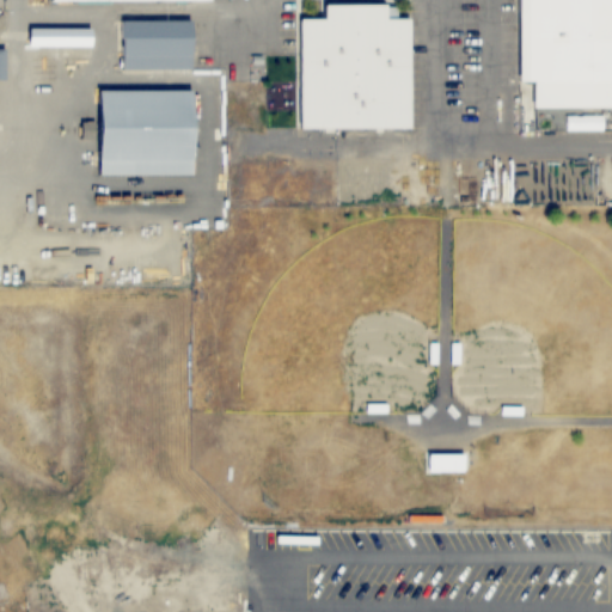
[(611,0),(519,0),(520,13),(533,13),(533,83),(611,81),(611,0)]
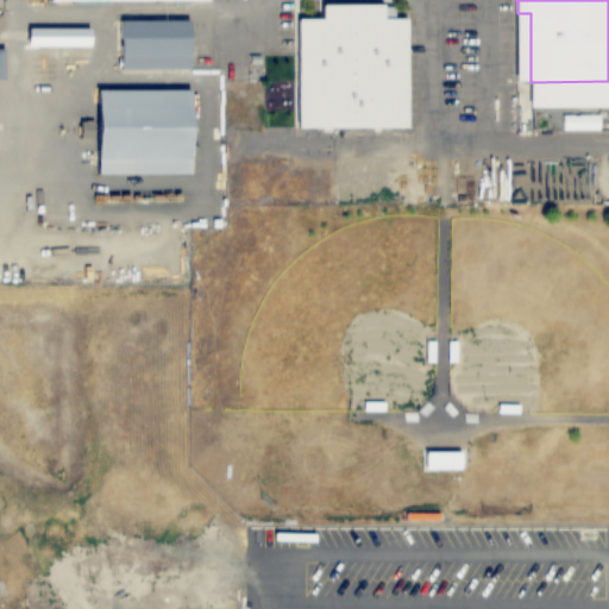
[(299,85),(299,17),(409,17),(409,129),(299,129),(299,100),(284,100),(284,85),(299,85)]
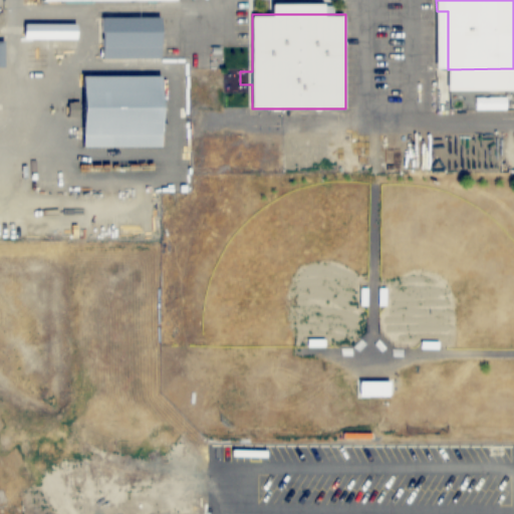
[(99,54),(100,18),(162,18),(162,54),(99,54)]
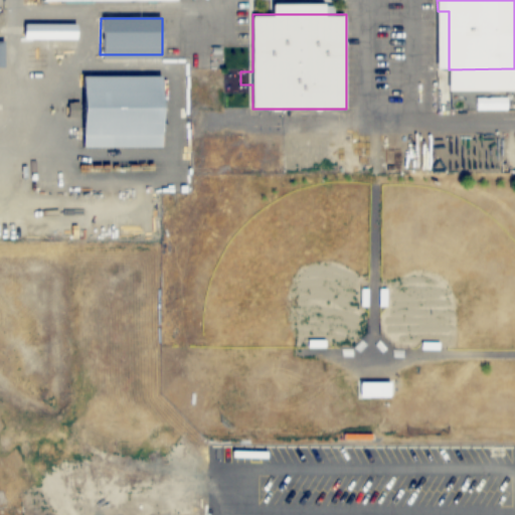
[(79,24),(25,24),(25,39),(79,39),(79,24)]
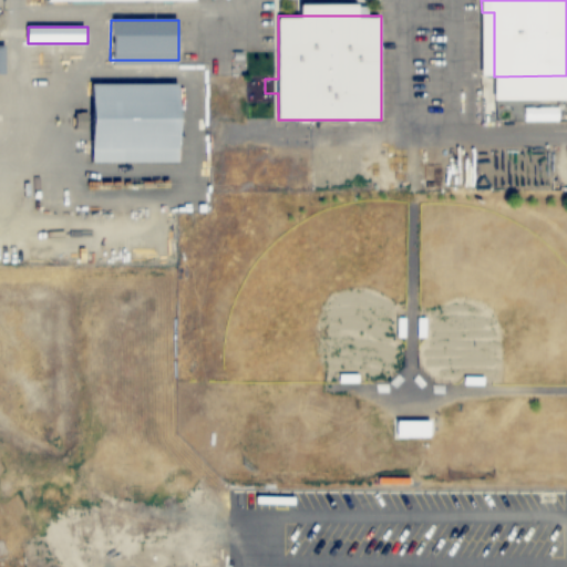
[(93,161),(93,83),(179,83),(179,161),(93,161)]
